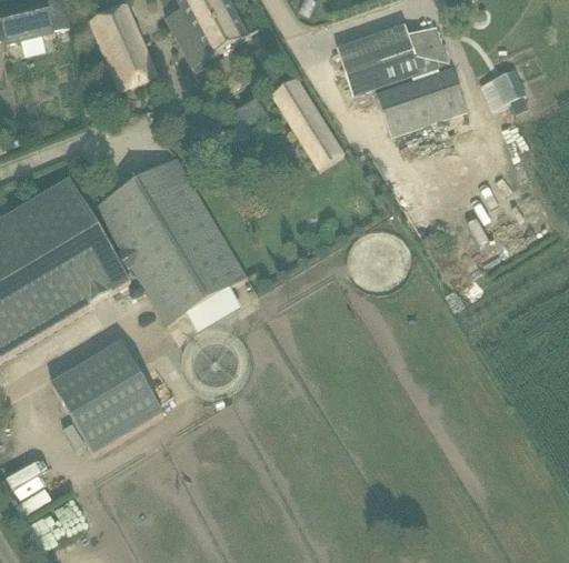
[(0,8),(0,16),(7,43),(71,28),(63,0),(32,0),(0,8)]
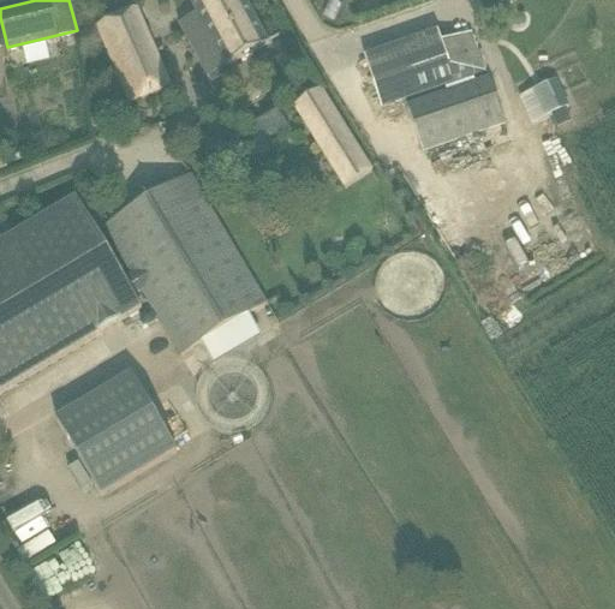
[(192,0),(199,12),(180,21),(208,75),(209,73),(213,81),(234,69),(231,61),(270,41),(248,0),(192,0)]
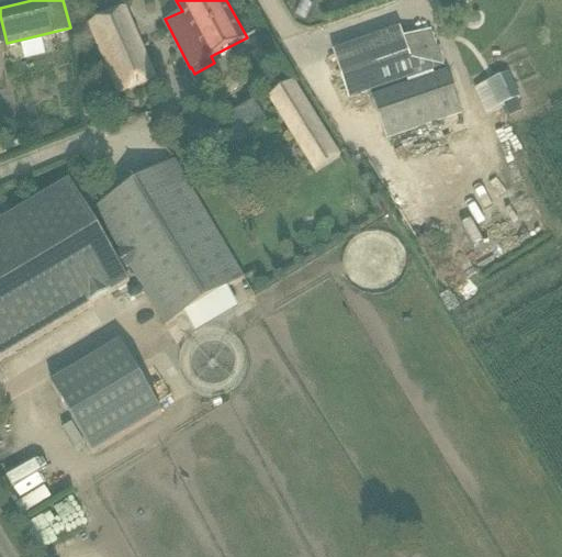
[(89,19),(119,91),(156,79),(125,4),(89,19)]
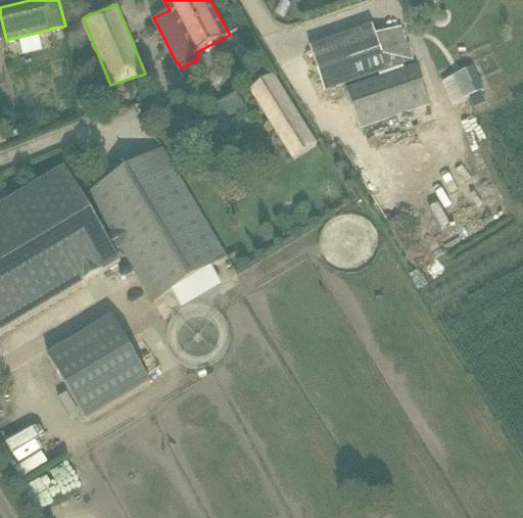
[(371,22),(308,43),(324,89),(414,58),(401,24),(374,33),(371,22)]
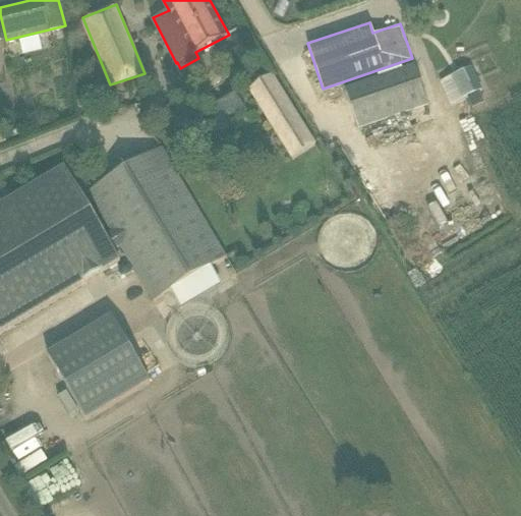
[(428,102),(415,61),(345,86),(359,125),(428,102)]
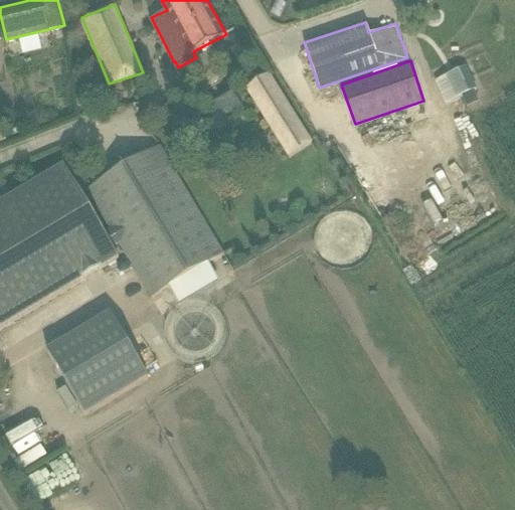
[(446,100),(476,87),(466,62),(436,75),(446,100)]
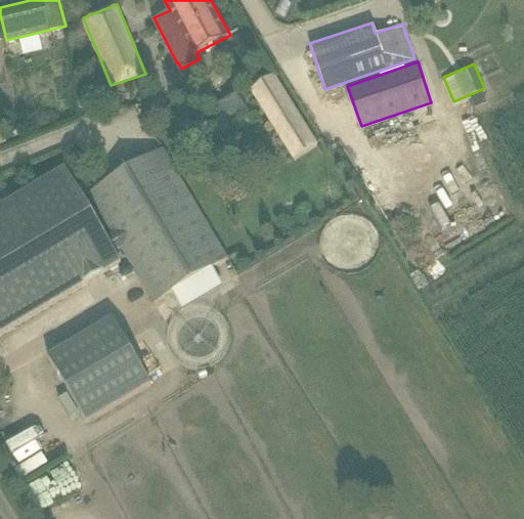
[(291,158),(317,142),(274,71),(248,86),(291,158)]
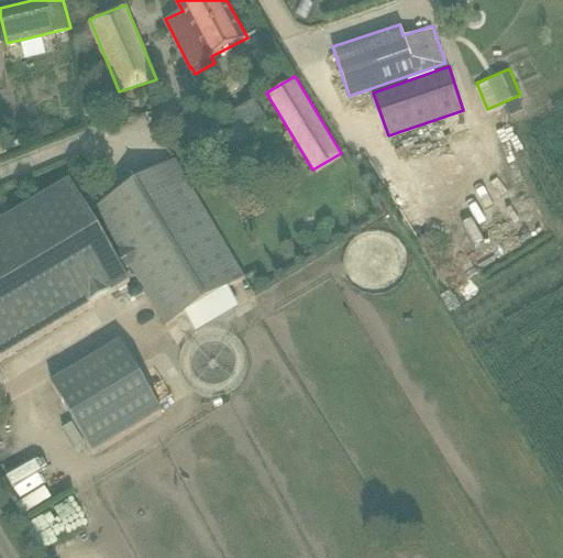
[(119,247),(129,264),(164,323),(241,276),(170,159),(94,205),(119,247)]
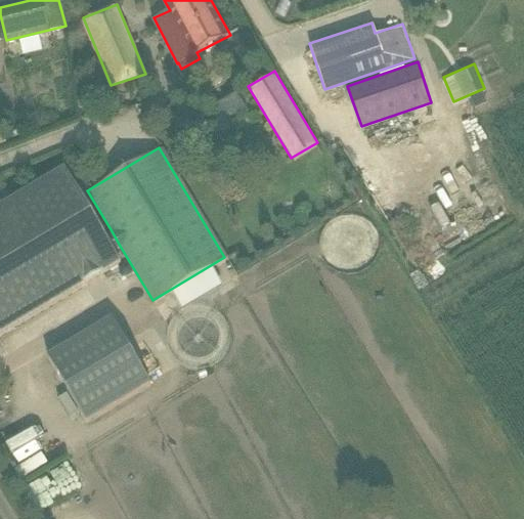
[(0,329),(117,259),(112,251),(120,246),(111,229),(102,235),(60,166),(0,202),(0,329)]
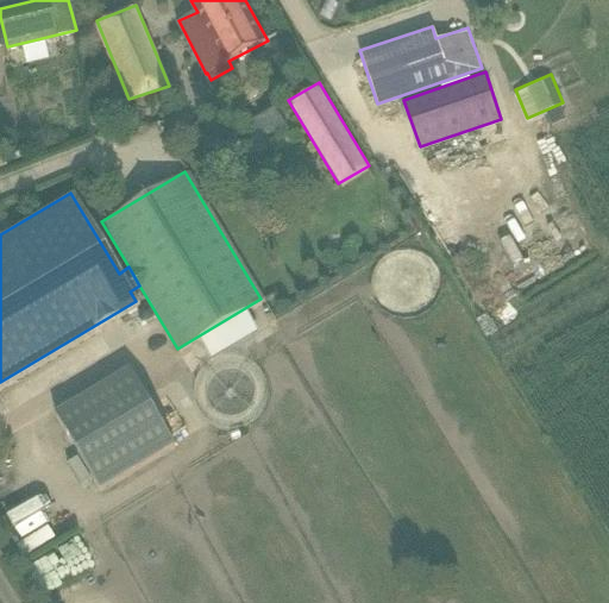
[(175,445),(131,369),(57,412),(101,488),(175,445)]
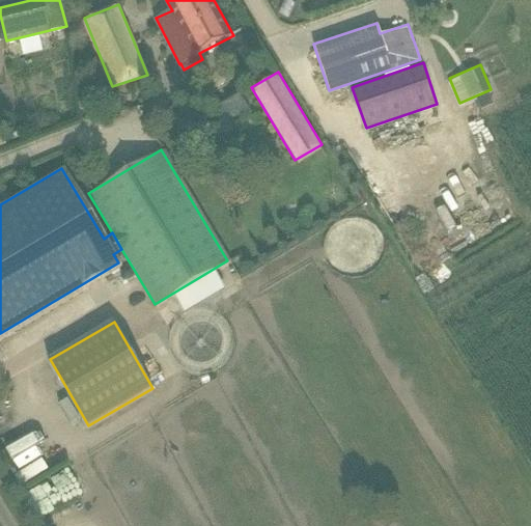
[(47,457),(15,471),(19,480),(52,466),(47,457)]
